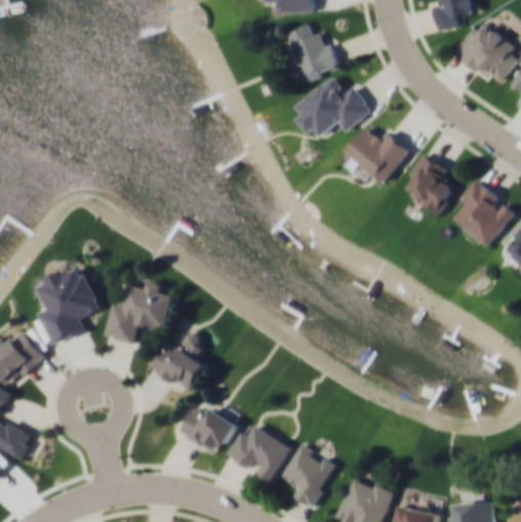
[(264,0),(264,4),(276,4),(277,14),(312,13),(311,0),(264,0)]
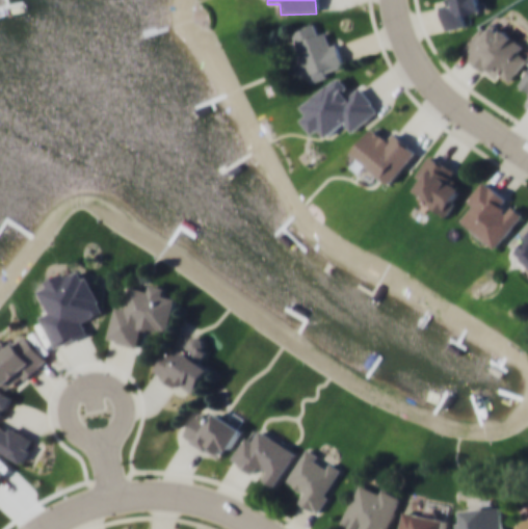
[(475,0),(446,0),(447,4),(437,6),(442,32),(468,28),(466,16),(478,14),(475,0)]
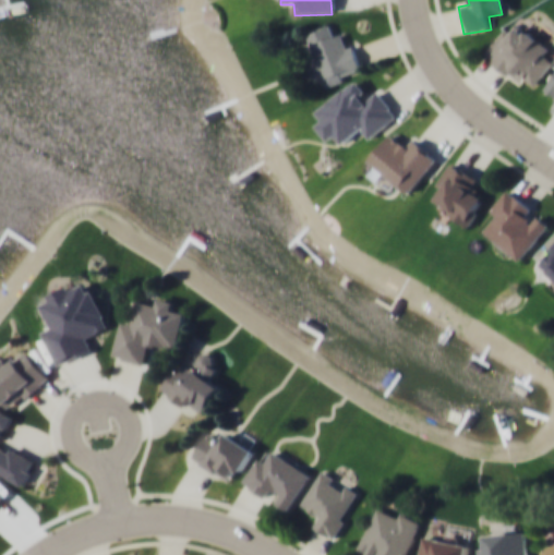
[(321,83),(358,72),(345,32),(329,36),(326,26),(303,33),(312,60),(301,63),(305,77),(318,74),(321,83)]
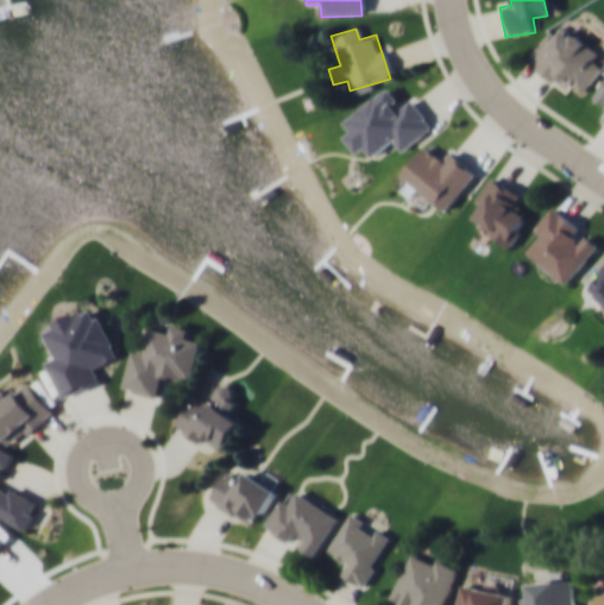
[(565,94),(571,86),(582,94),(603,63),(603,61),(562,30),(557,39),(546,31),(523,63),(565,94)]
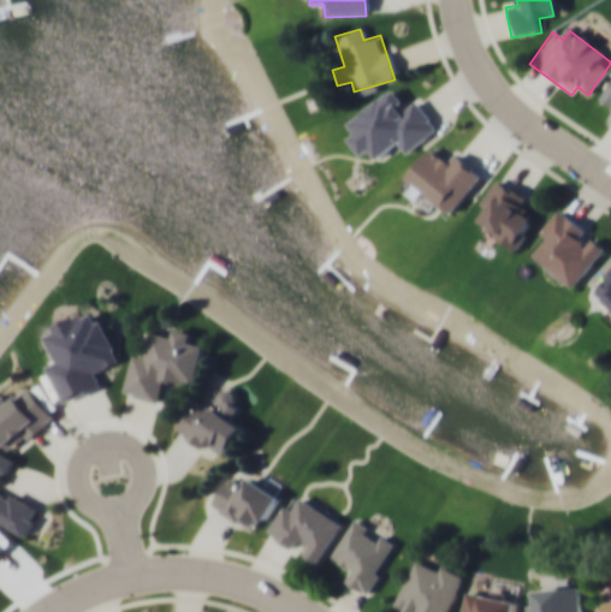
[(610,78),(598,104),(610,110),(610,116),(606,125),(610,128),(610,78)]
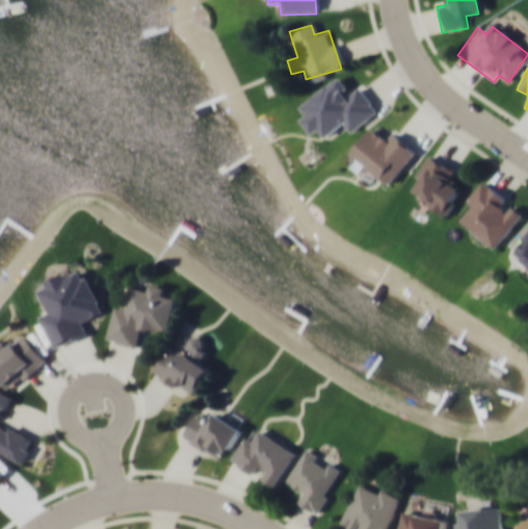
[(298,106),(306,115),(298,121),(312,137),(319,132),(325,140),(343,126),(349,133),(376,112),(358,88),(349,95),(336,77),(298,106)]
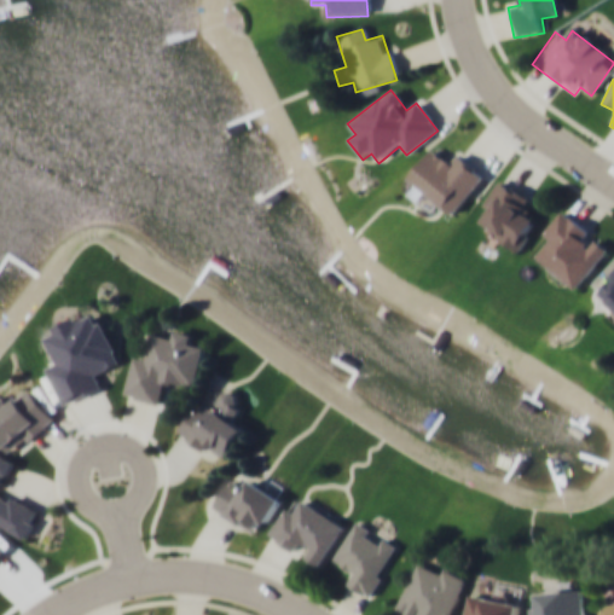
[(485,180),(456,158),(450,167),(429,150),(405,180),(416,189),(410,196),(432,213),(436,207),(453,220),(485,180)]
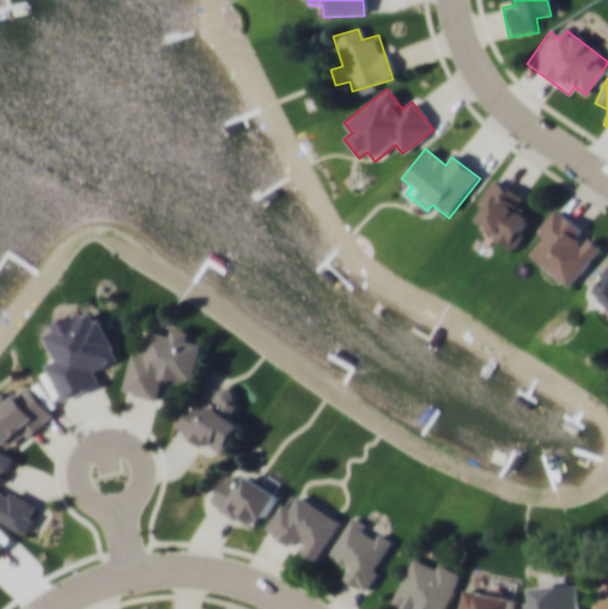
[(511,250),(530,219),(518,212),(526,200),(490,180),(472,208),(485,215),(476,230),(511,250)]
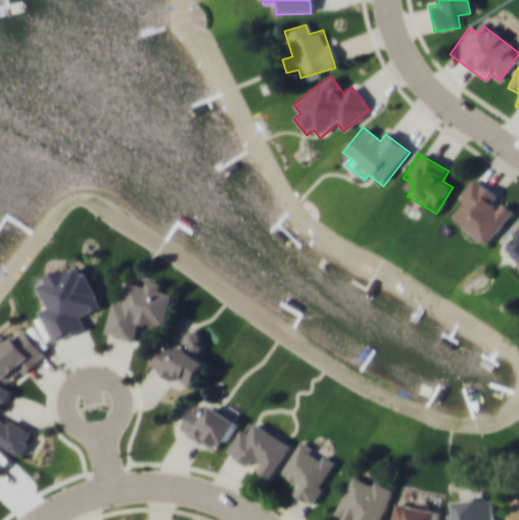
[(485,246),(513,211),(503,203),(498,209),(490,203),(496,197),(472,178),(455,200),(463,206),(452,221),(485,246)]
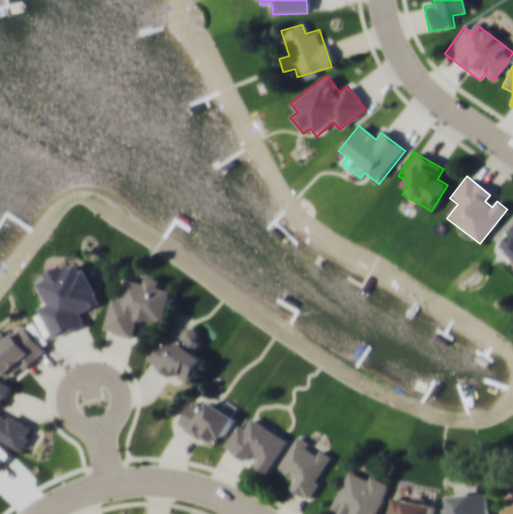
[(512,218),(492,241),(512,261),(512,218)]
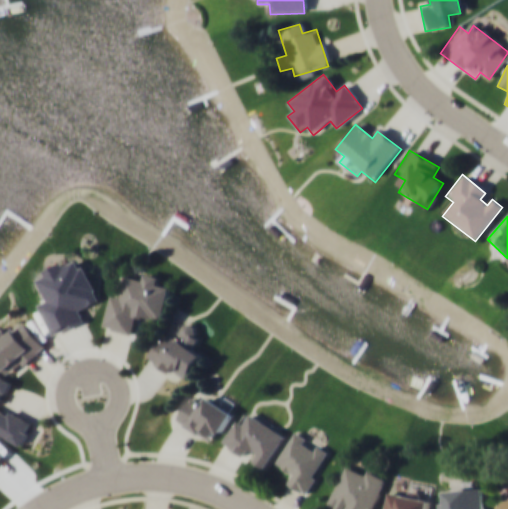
[(83,323),(77,310),(96,302),(79,258),(28,278),(51,336),(83,323)]
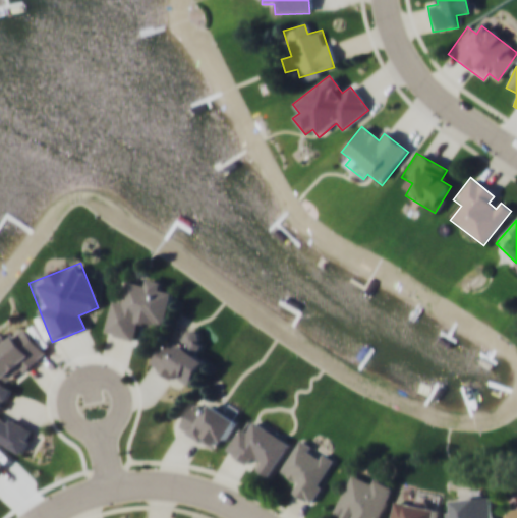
[(169,295),(159,293),(161,283),(141,279),(139,287),(125,284),(121,304),(109,301),(102,336),(133,343),(137,323),(162,328),(169,295)]
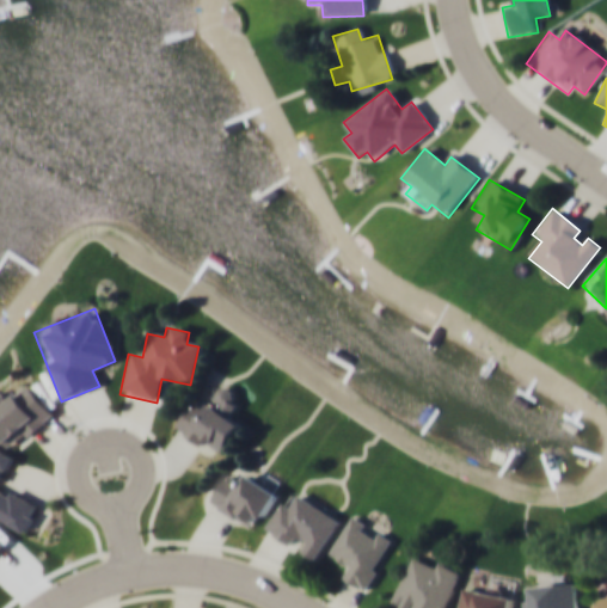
[(0,443),(7,453),(54,419),(29,386),(0,406),(0,443)]
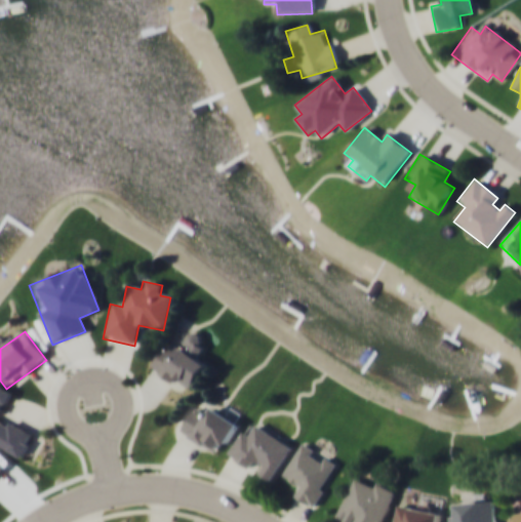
[(163,347),(149,366),(186,393),(205,366),(194,358),(204,344),(188,331),(172,353),(163,347)]
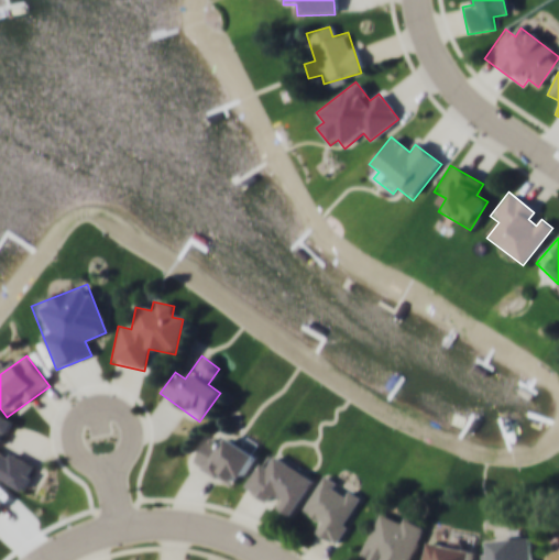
[(0,440),(10,420),(0,415),(0,478),(22,490),(33,468),(0,451),(0,440)]
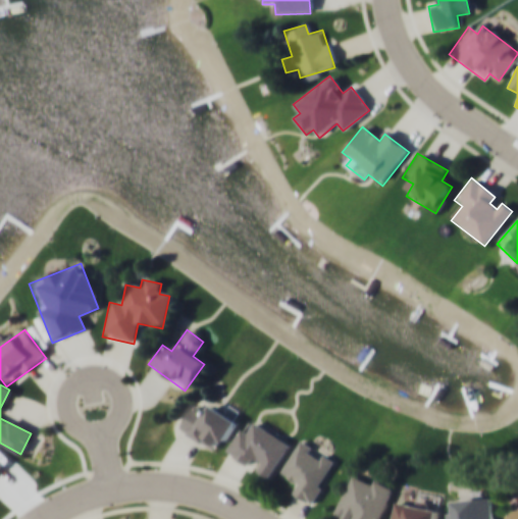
[(192,408),(174,430),(206,454),(212,445),(217,449),(236,424),(209,405),(201,414),(192,408)]
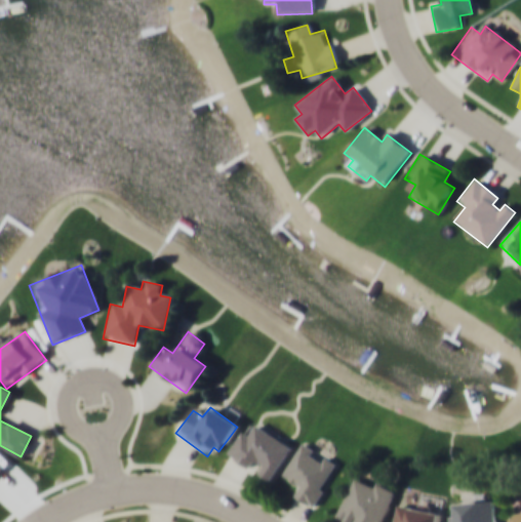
[(225,456),(269,483),(292,446),(256,424),(251,433),(243,428),(225,456)]
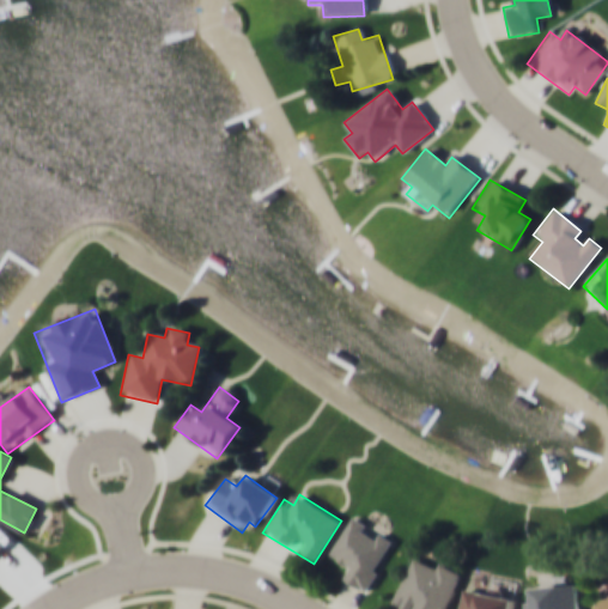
[(347,567),(340,580),(365,595),(394,542),(350,518),(327,556),(347,567)]
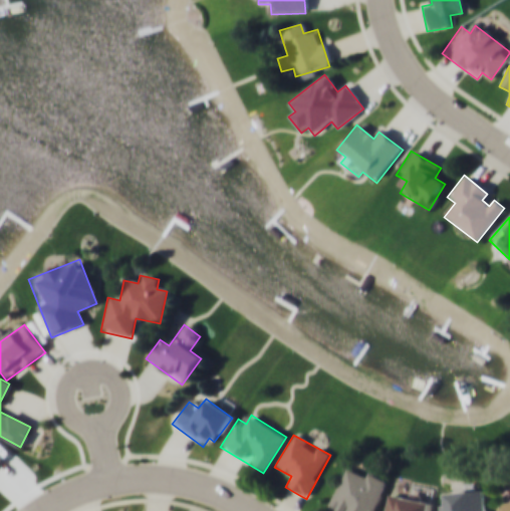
[(370,510),(385,482),(345,465),(327,505),(336,509),(335,510),(370,510)]
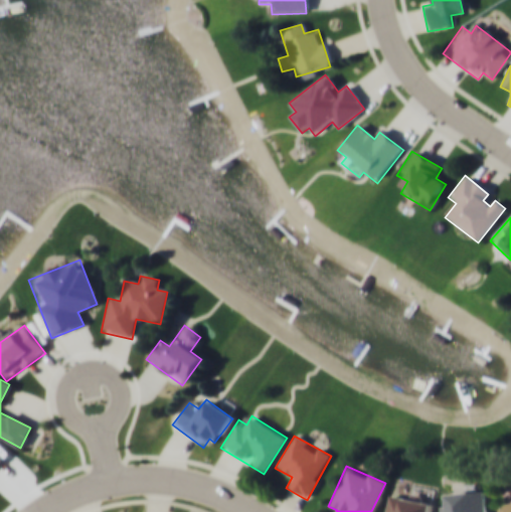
[(439,506),(439,511),(484,511),(483,491),(446,494),(447,506),(439,506)]
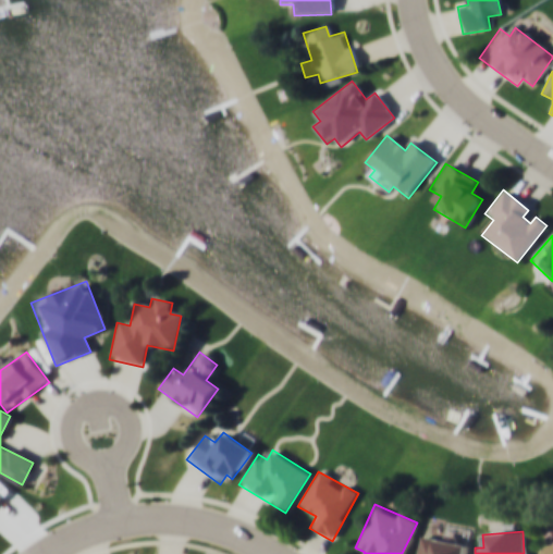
[(463,553),(465,542),(417,536),(414,553),(463,553)]
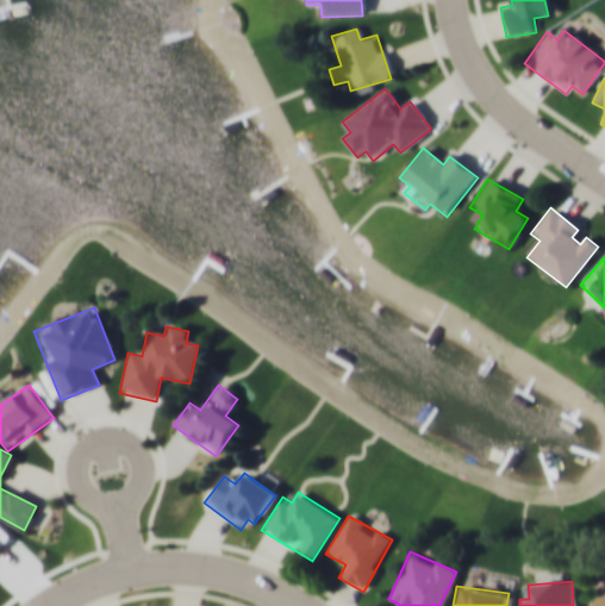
[(604,605),(604,594),(580,605),(604,605)]
